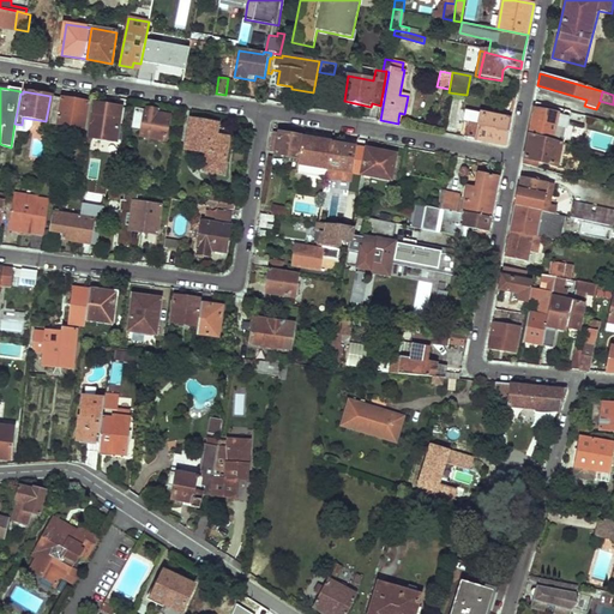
[(53,96),(48,126),(68,130),(70,126),(84,128),(89,102),(53,96)]
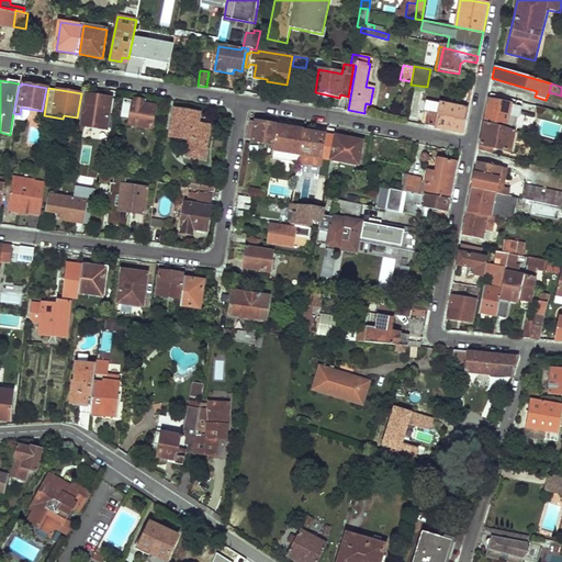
[(85,93),(79,124),(105,130),(111,98),(85,93)]
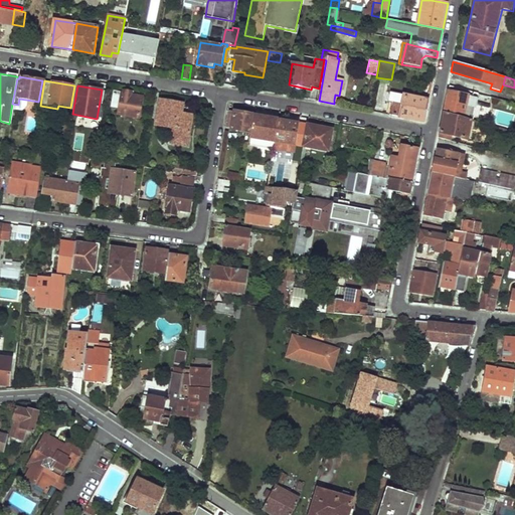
[(119,108),(117,115),(139,119),(144,98),(132,96),(132,93),(122,91),(122,92),(113,91),(110,107),(119,108)]
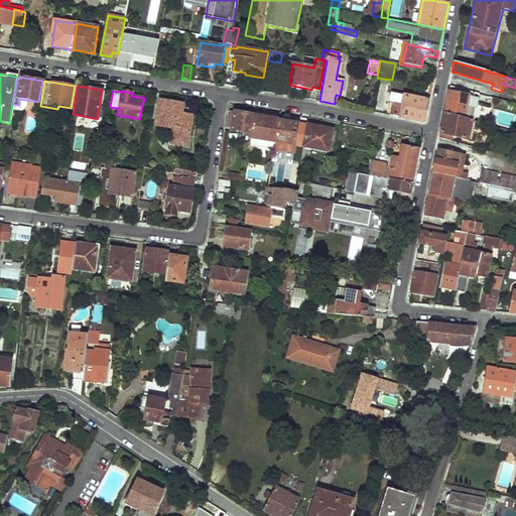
[(448,91),(443,112),(470,120),(477,98),(448,91)]
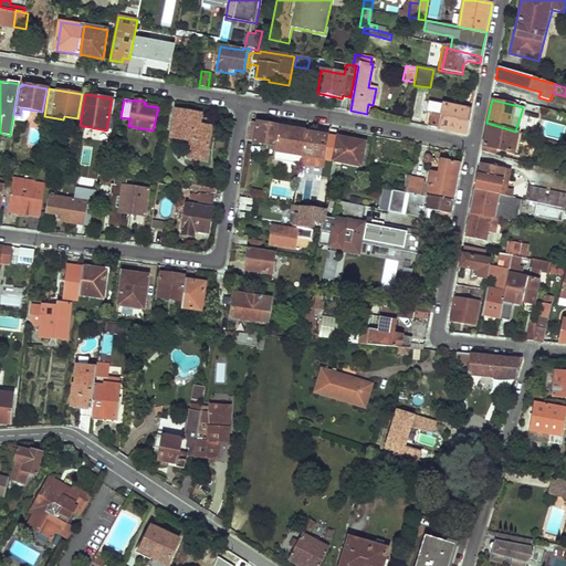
[(432,103),(430,113),(432,114),(441,115),(443,105),(432,103)]
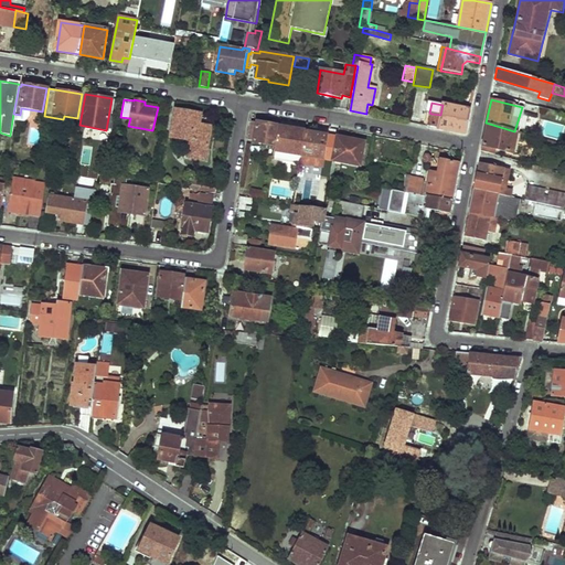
[(432,114),(429,127),(465,134),(470,110),(443,105),(440,115),(432,114)]
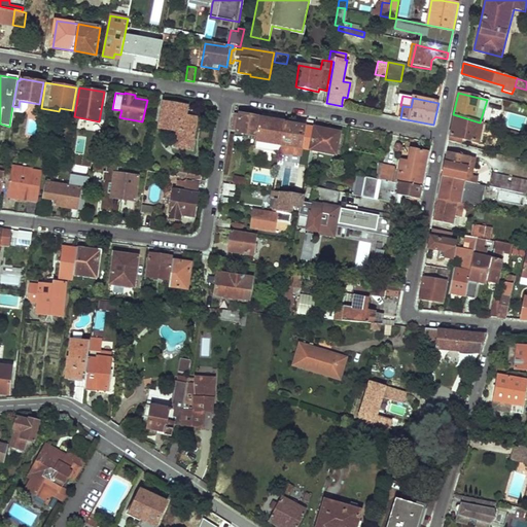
[(11,112),(21,113),(26,108),(27,102),(20,101),(19,107),(12,106),(11,112)]
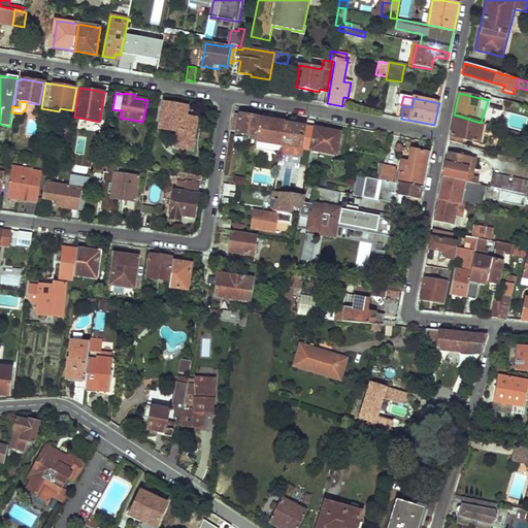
[(165,103),(160,129),(178,132),(176,149),(194,151),(198,120),(188,118),(189,107),(165,103)]
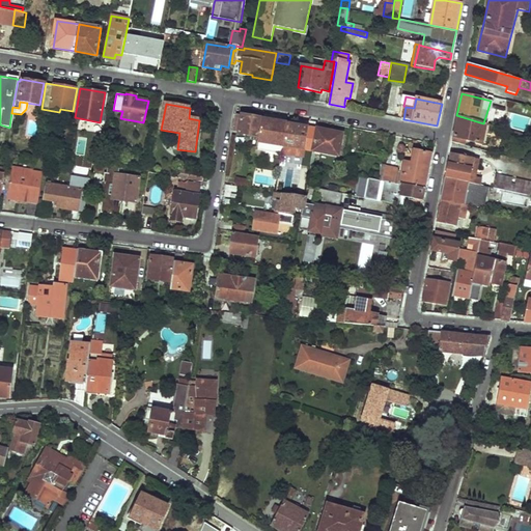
[(492,117),(503,121),(505,113),(494,110),(492,117)]
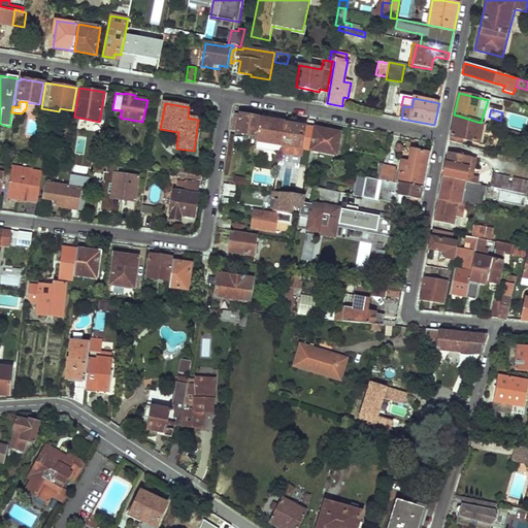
[(234,113),(231,131),(259,135),(261,119),(261,118),(234,113)]
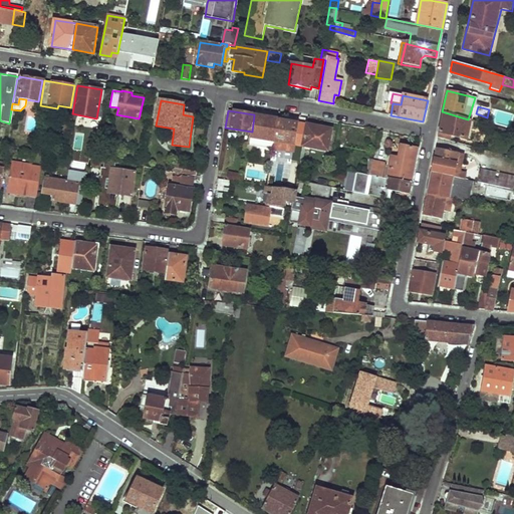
[(442,111),(438,138),(449,141),(450,136),(466,140),(472,120),(468,119),(442,111)]
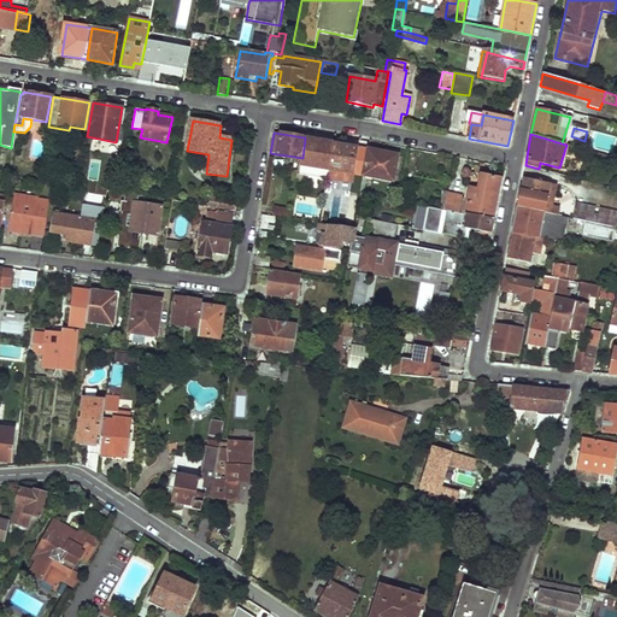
[(305,139),(303,158),(300,174),(299,178),(303,180),(304,175),(328,178),(333,144),(305,139)]
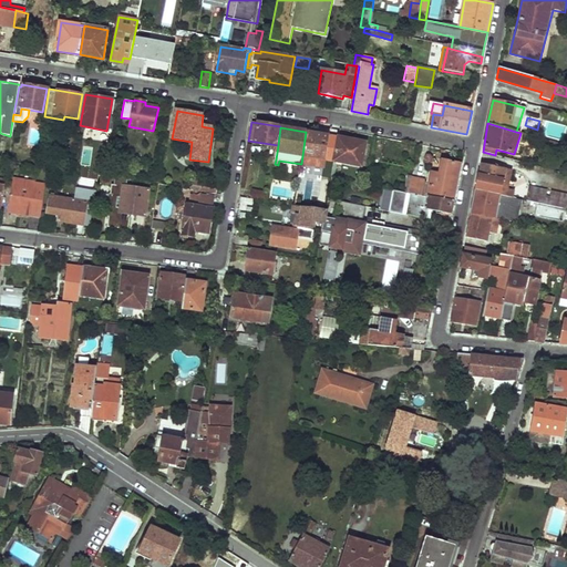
[(329,135),(306,132),(301,164),(323,167),(329,135)]
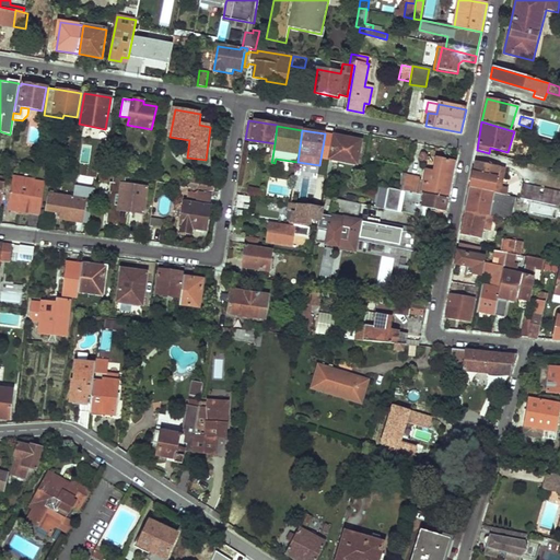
[(335,136),(330,160),(356,164),(360,141),(335,136)]
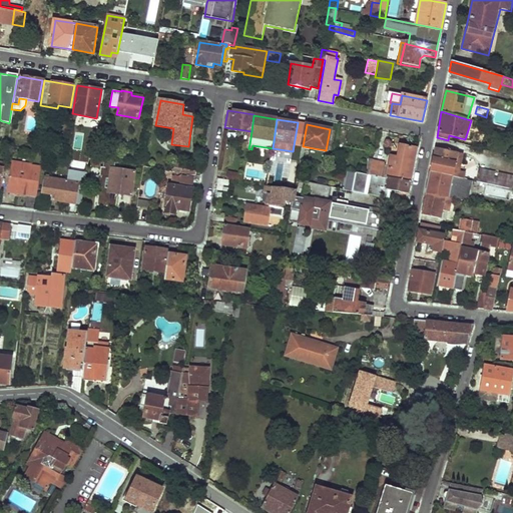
[(82,148),(83,132),(74,132),(73,148),(82,148)]
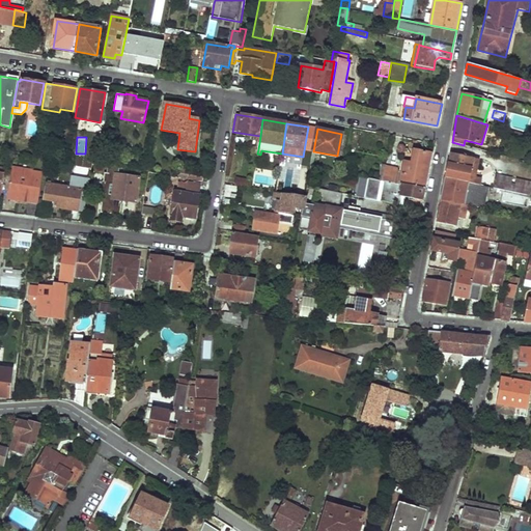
[(404,163),(399,185),(401,185),(424,190),(430,155),(413,151),(411,164),(404,163)]
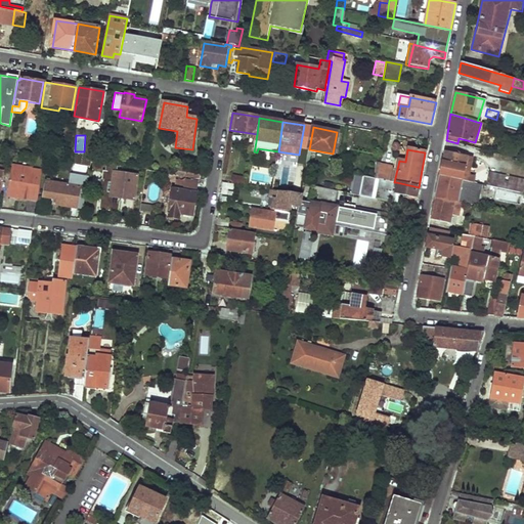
[(444,149),(439,175),(473,182),(474,176),(461,174),(465,156),(444,149)]
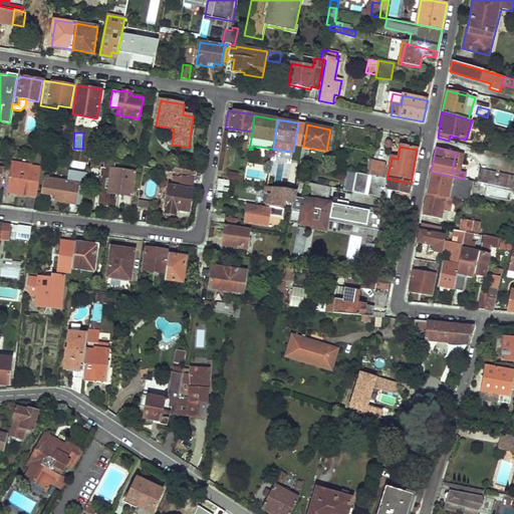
[(75,157),(72,165),(85,169),(87,161),(75,157)]
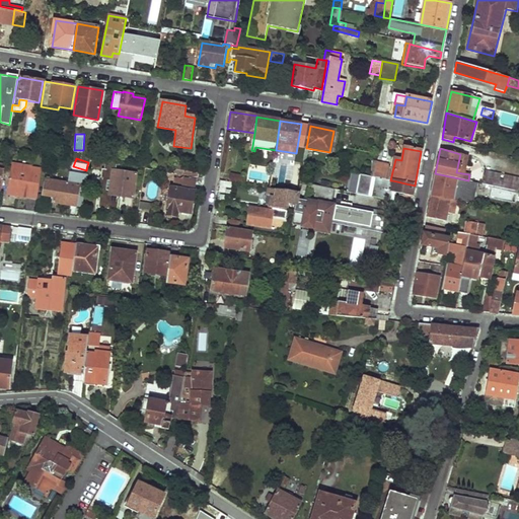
[(388,165),(376,162),(377,161),(373,160),(370,175),(375,176),(385,178),(388,165)]
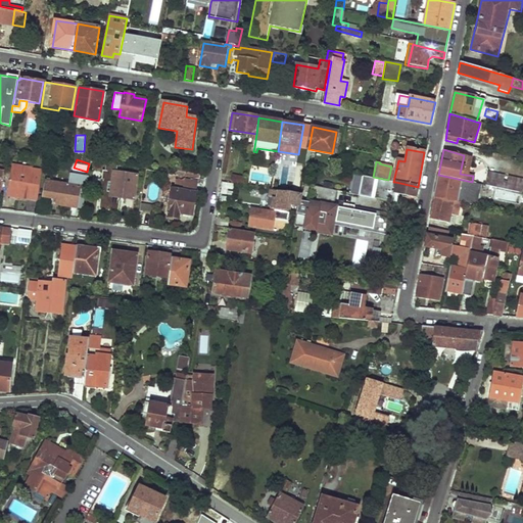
[(178,162),(176,175),(197,179),(199,171),(185,168),(186,164),(178,162)]
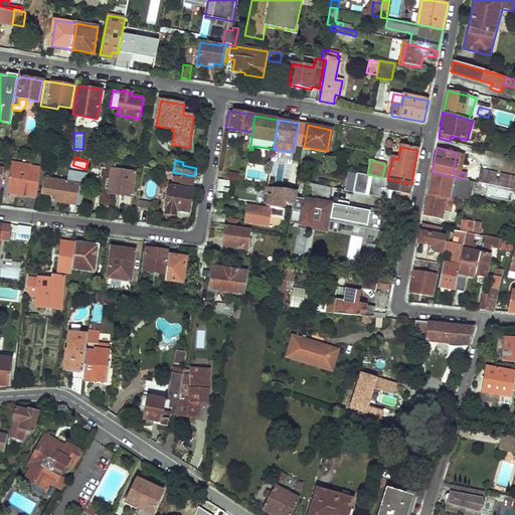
[(132,197),(135,173),(115,171),(116,165),(104,163),(103,169),(101,169),(100,177),(98,177),(97,189),(100,189),(97,207),(116,210),(118,196),(132,197)]
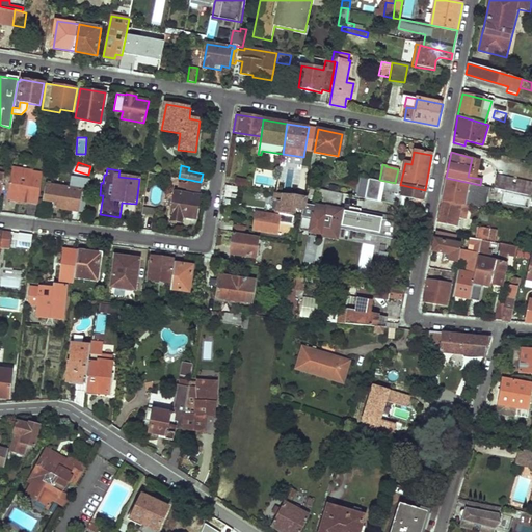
[(7,200),(27,203),(31,171),(11,169),(7,200)]
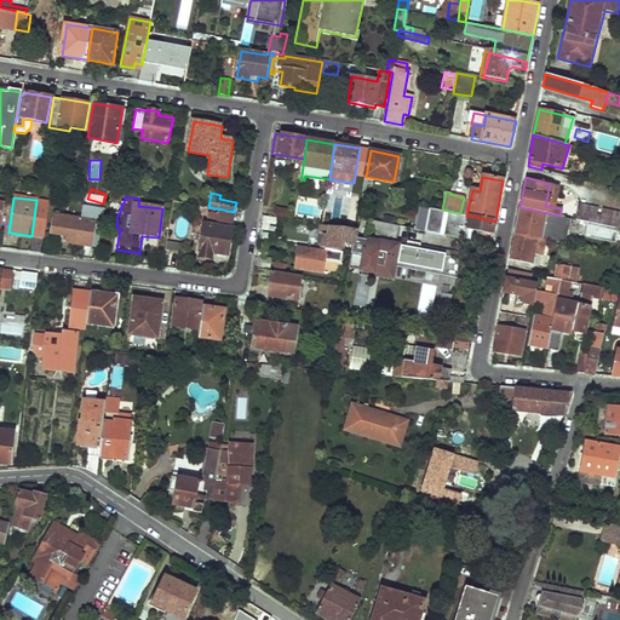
[(49,201),(36,200),(32,236),(44,237),(49,201)]
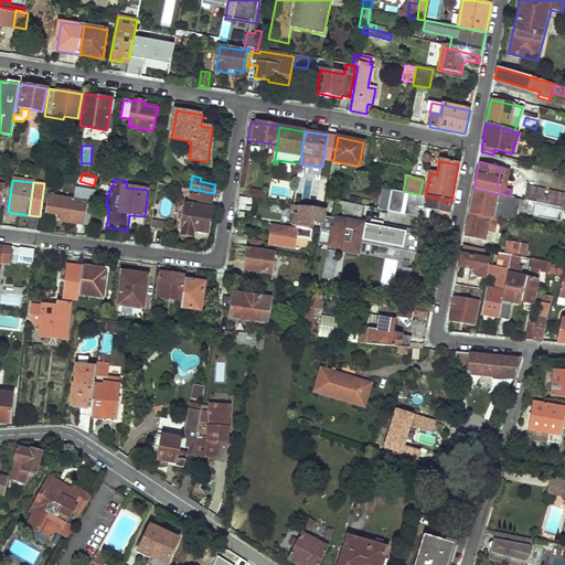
[(564,195),(523,187),(521,199),(522,200),(564,209),(564,195)]
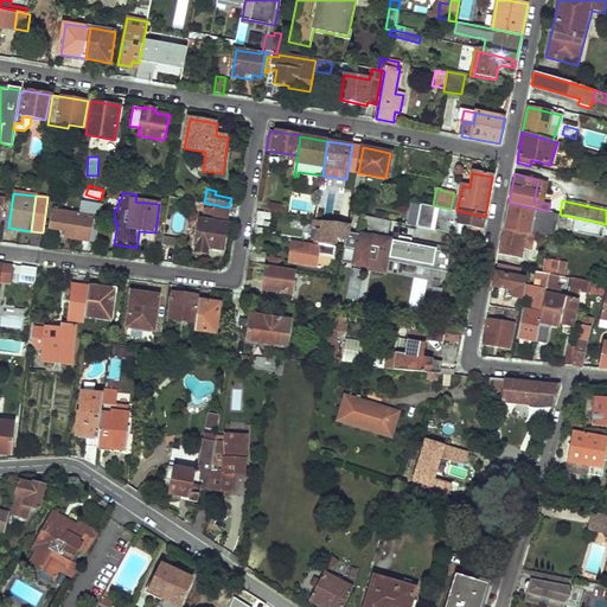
[(268,203),(267,211),(286,215),(287,206),(268,203)]
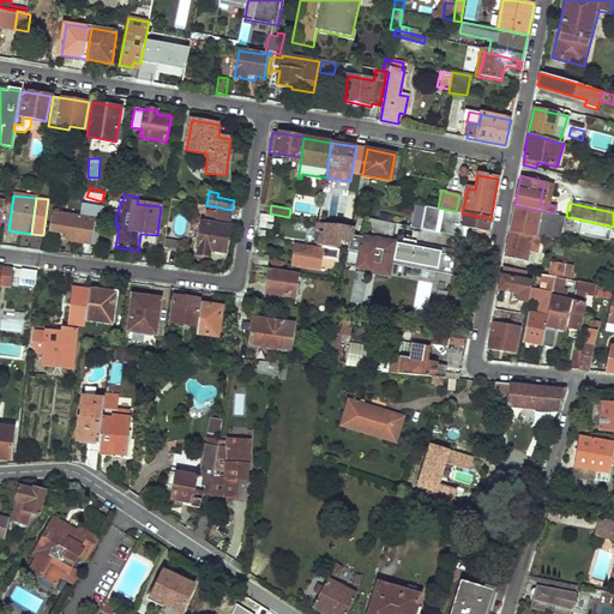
[(515,205),(509,232),(535,236),(563,241),(567,217),(566,216),(554,214),(515,205)]
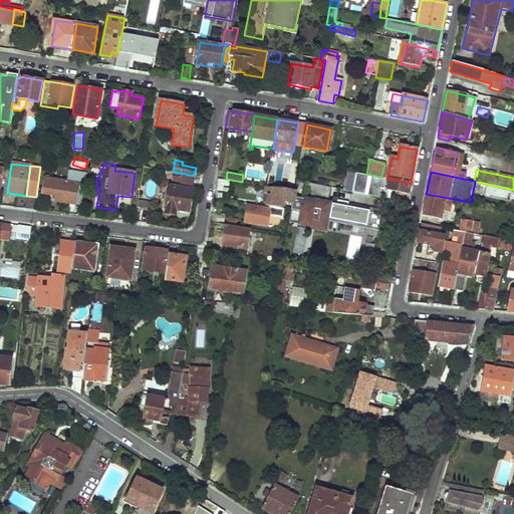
[(387,191),(389,179),(387,179),(381,177),(371,175),(368,188),(354,184),(352,192),(391,200),(392,192),(387,191)]
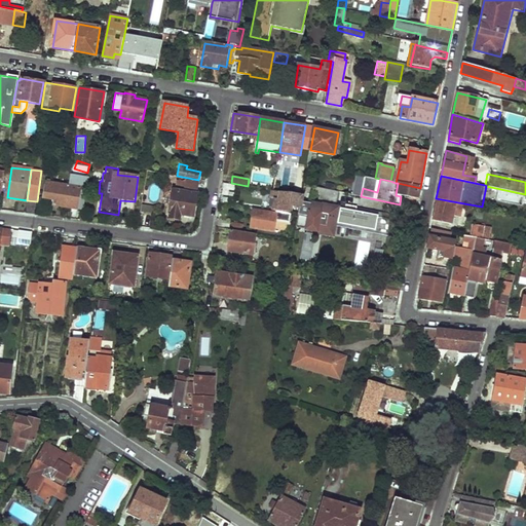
[(173,192),(170,219),(179,220),(180,215),(193,217),(198,184),(186,182),(184,193),(173,192)]
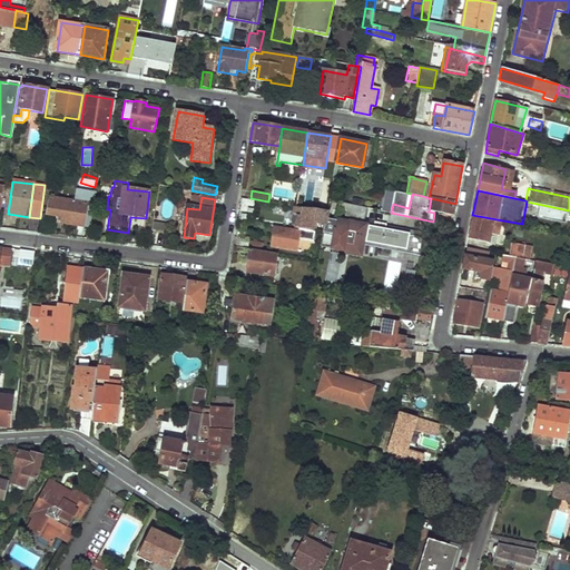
[(49,198),(47,214),(60,216),(58,224),(70,225),(74,203),(49,198)]
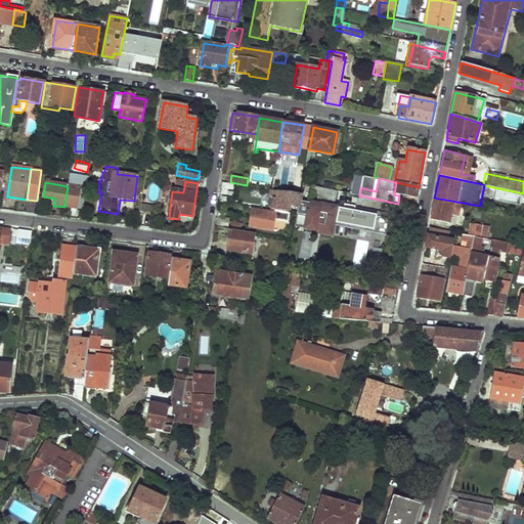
[(396,182),(394,194),(399,195),(417,200),(419,187),(396,182)]
